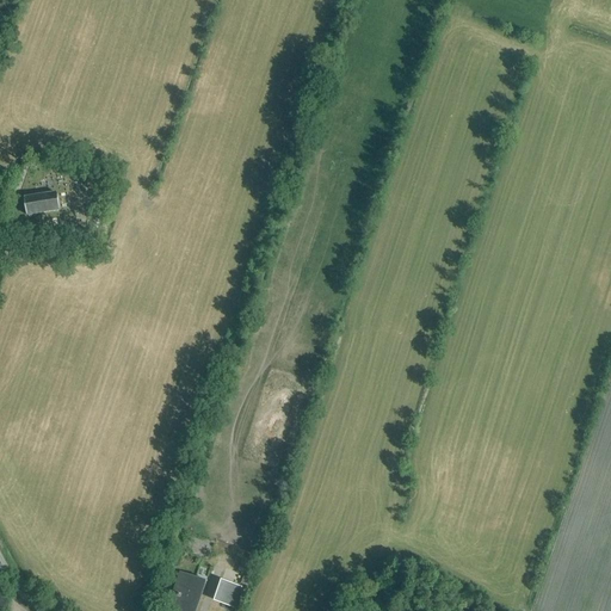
[(56,193),(24,198),(25,208),(26,216),(59,211),(56,193)]
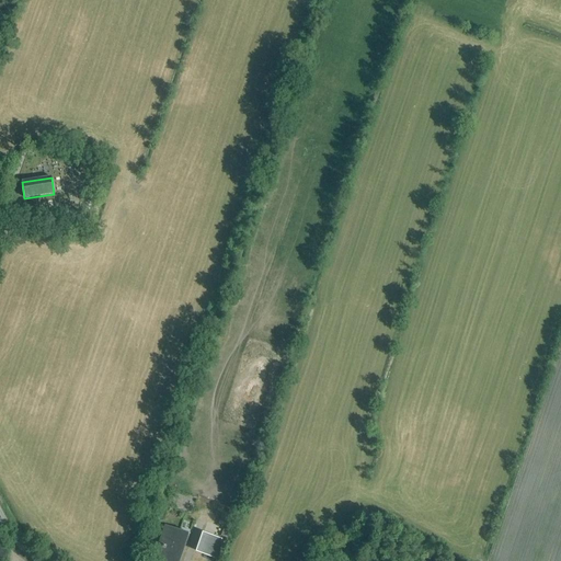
[(229,526),(233,516),(225,513),(221,522),(229,526)]
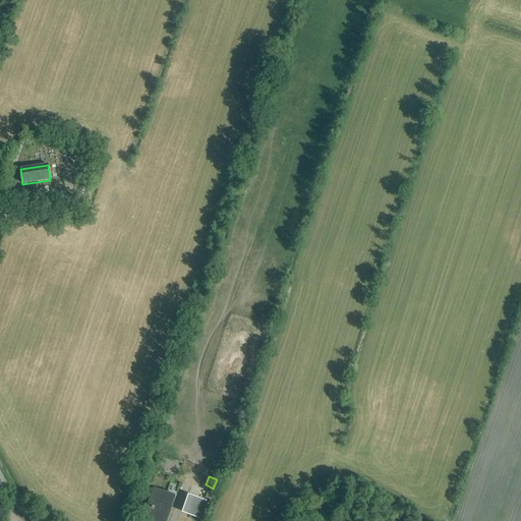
[(167,520),(175,498),(173,502),(165,499),(167,494),(166,494),(166,495),(155,490),(151,502),(158,504),(157,510),(154,509),(155,508),(152,507),(152,508),(149,507),(143,520),(146,520),(167,520)]
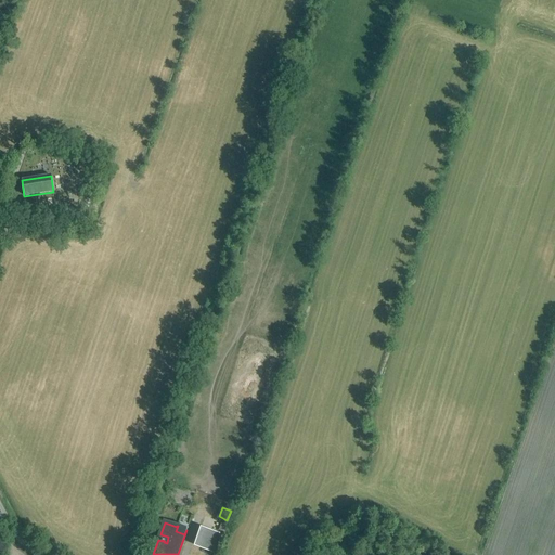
[(226,532),(228,525),(221,523),(219,530),(226,532)]
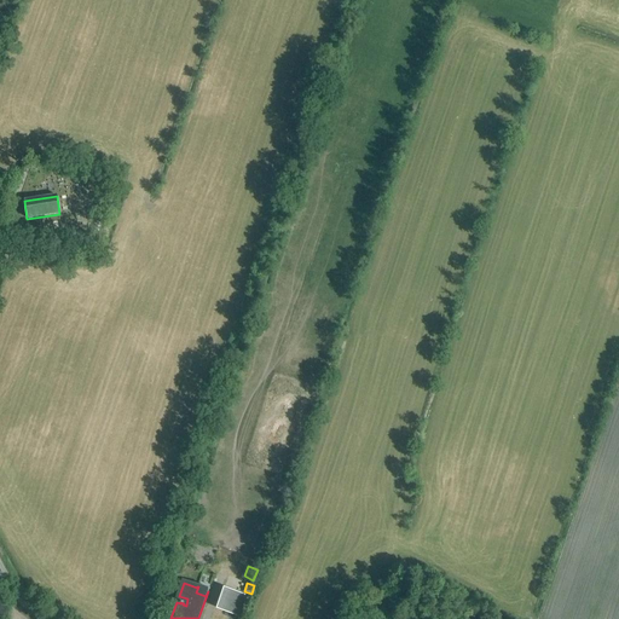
[(243,596),(224,590),(218,608),(237,615),(243,596)]
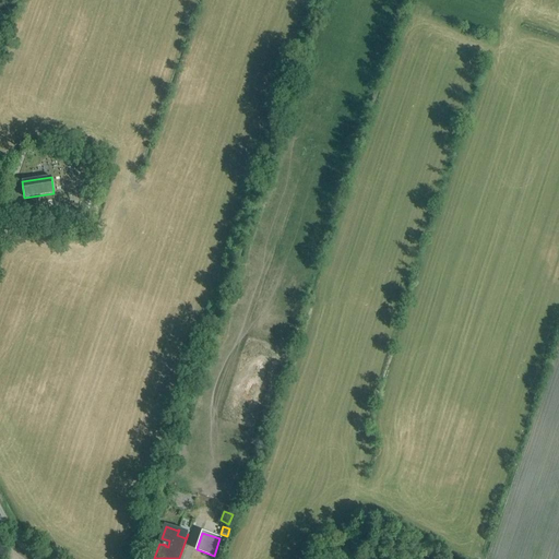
All buildings are outlined.
